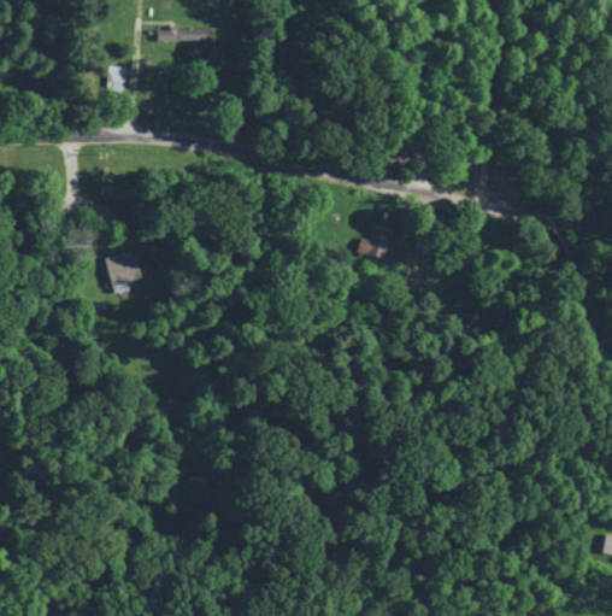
[(158,29),(158,41),(211,40),(211,28),(158,29)]
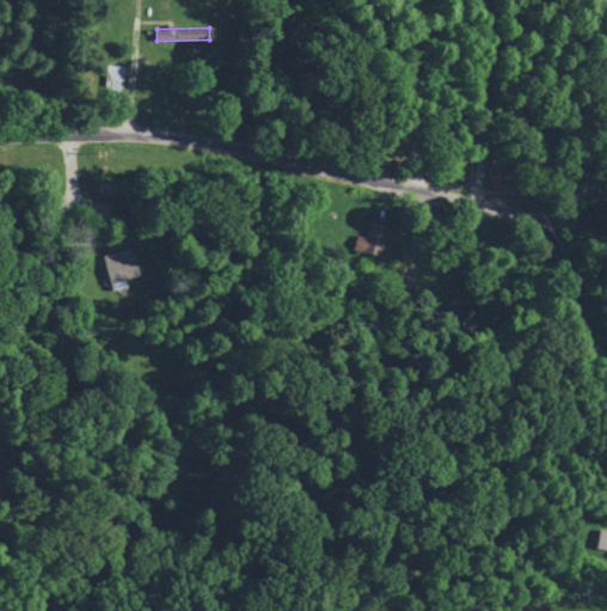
[(124,92),(124,66),(108,65),(106,91),(124,92)]
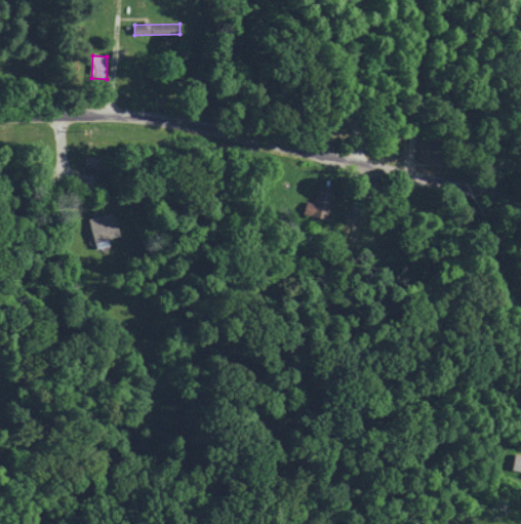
[(307,201),(303,213),(325,220),(334,189),(320,185),(314,203),(307,201)]
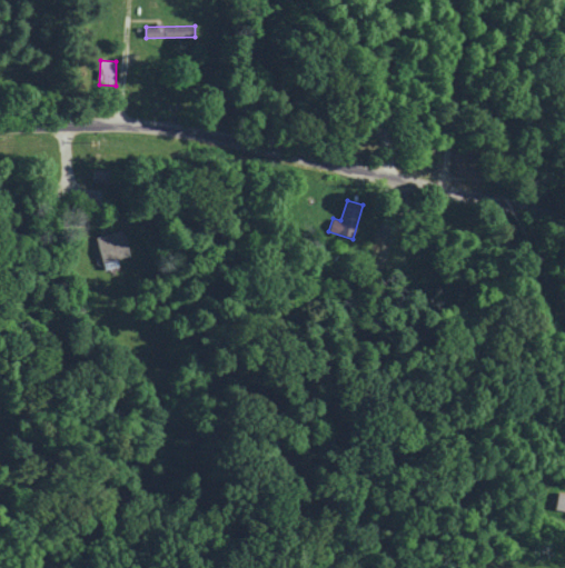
[(105,270),(119,267),(117,259),(129,256),(124,230),(97,238),(105,270)]
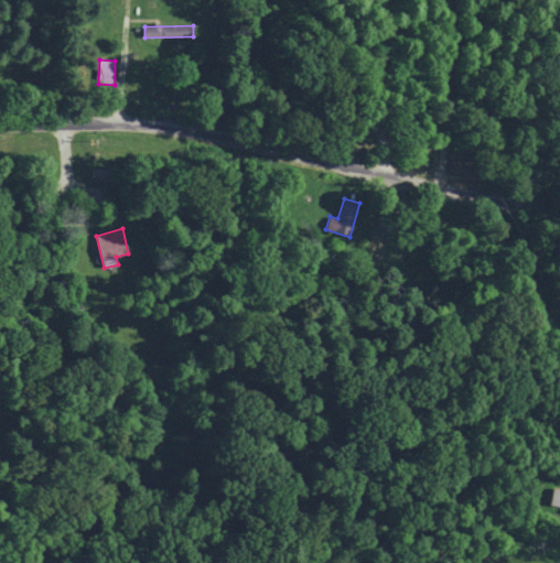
[(550,505),(559,506),(559,489),(552,488),(550,505)]
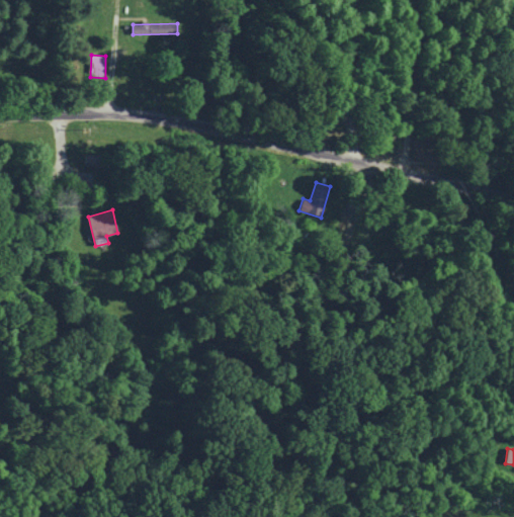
All buildings are outlined.
